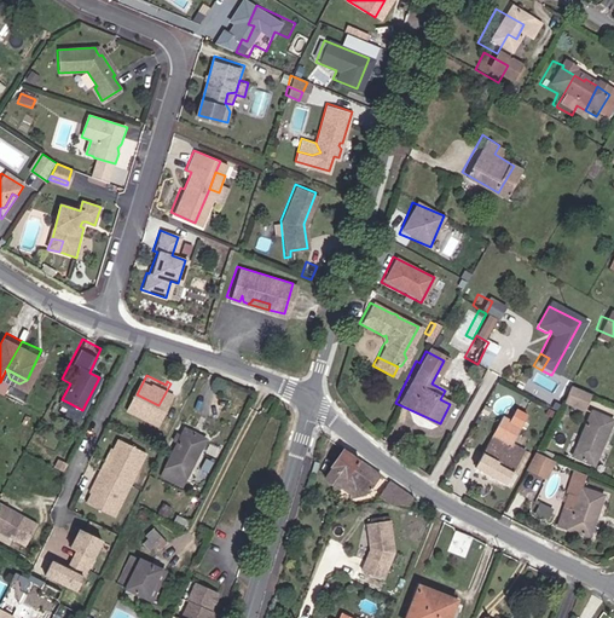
[(158,405),(166,409),(178,387),(171,383),(158,405)]
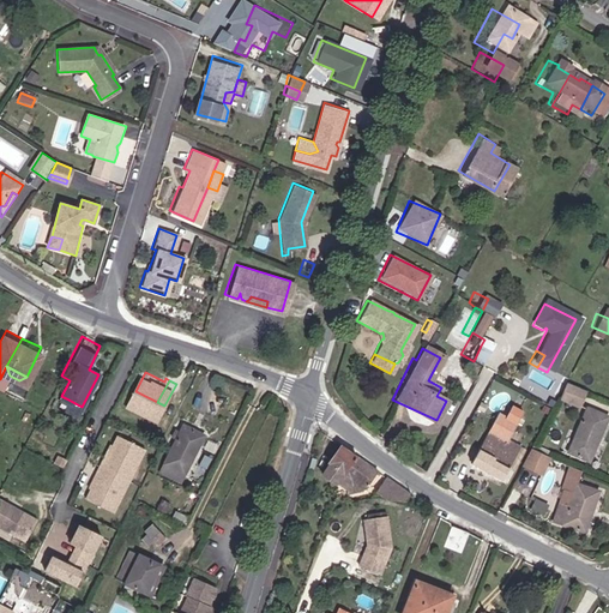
[(549,402),(568,409),(574,397),(555,390),(549,402)]
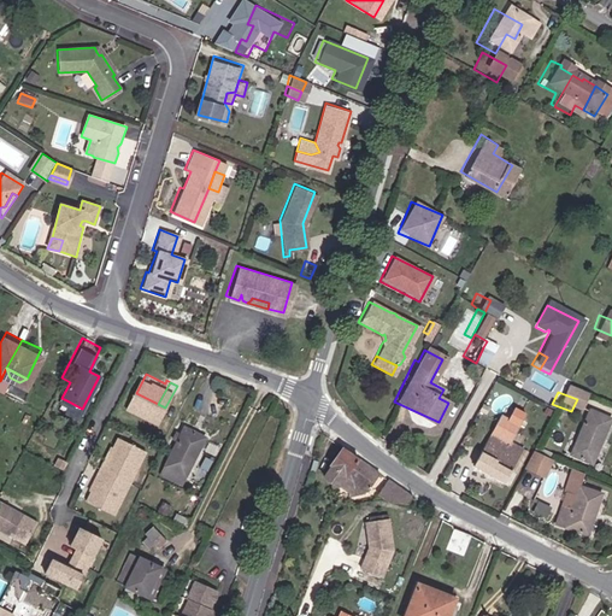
[(78,416),(82,409),(69,402),(65,410),(78,416)]
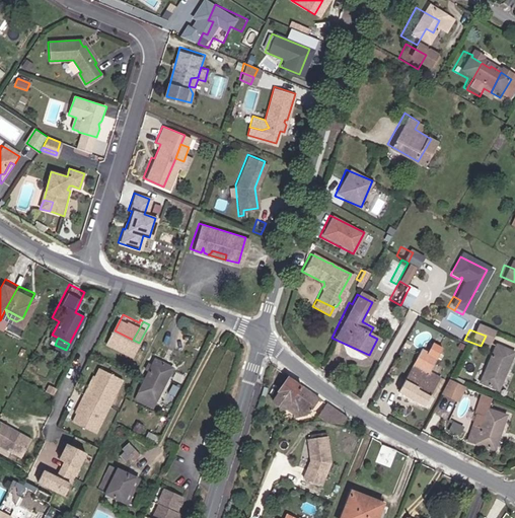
[(433,377),(423,372),(427,362),(432,364),(435,356),(432,354),(434,350),(425,346),(421,352),(414,348),(396,380),(423,395),(433,377)]
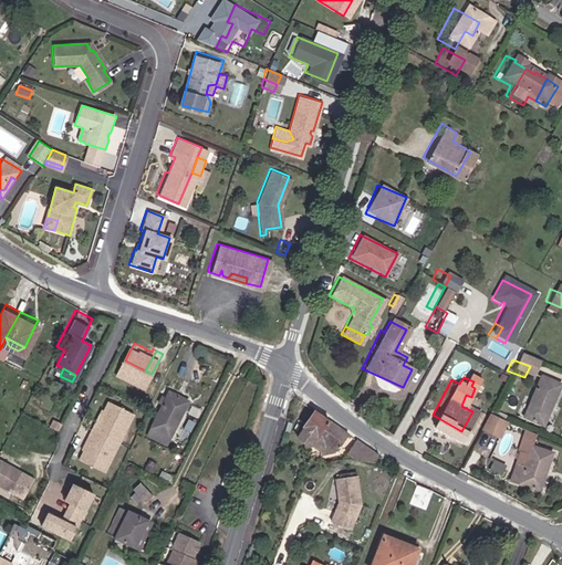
[(521,418),(540,426),(555,385),(537,378),(521,418)]
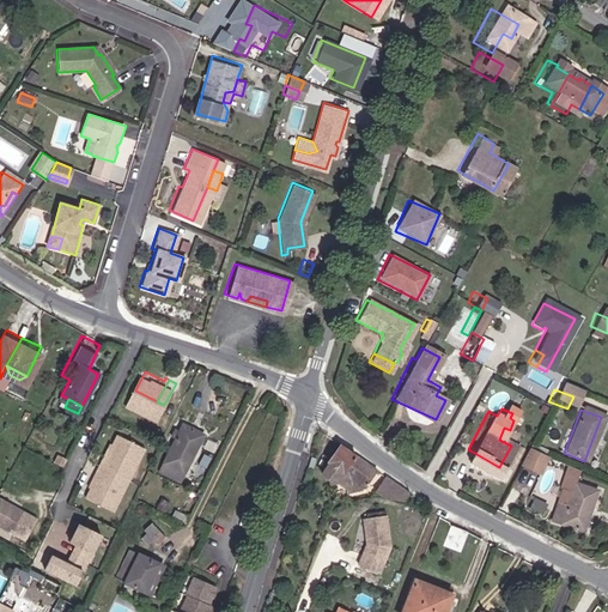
[(165,461),(187,470),(205,432),(183,424),(178,432),(172,431),(170,437),(175,440),(165,461)]
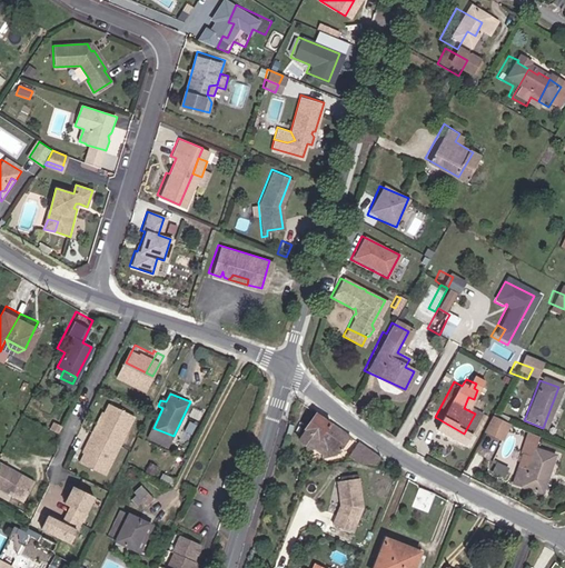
[(91,438),(79,460),(101,471),(130,416),(108,405),(100,420),(98,419),(89,437),(91,438)]
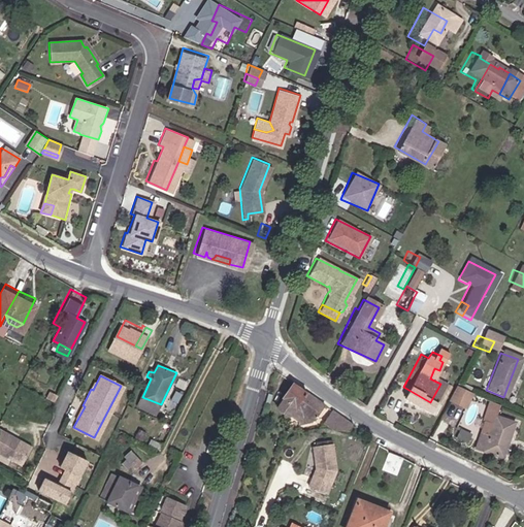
[(317,424),(327,408),(294,384),(280,406),(291,415),(293,413),(303,419),(303,423),(317,424)]
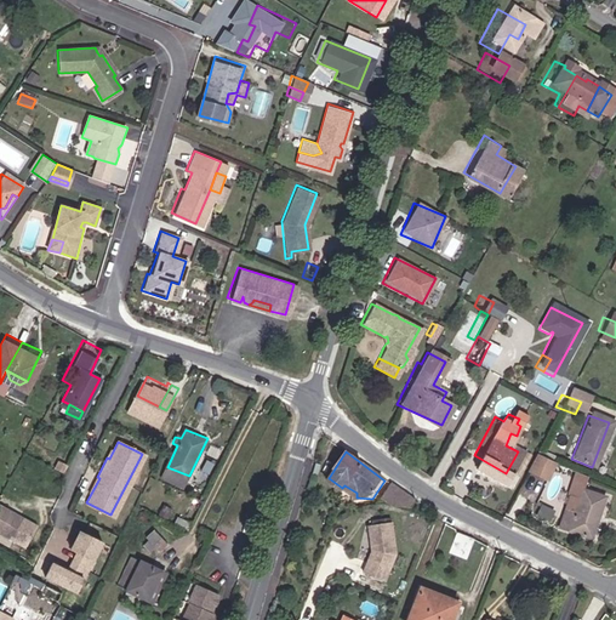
[(500,485),(506,473),(474,455),(467,467),(500,485)]
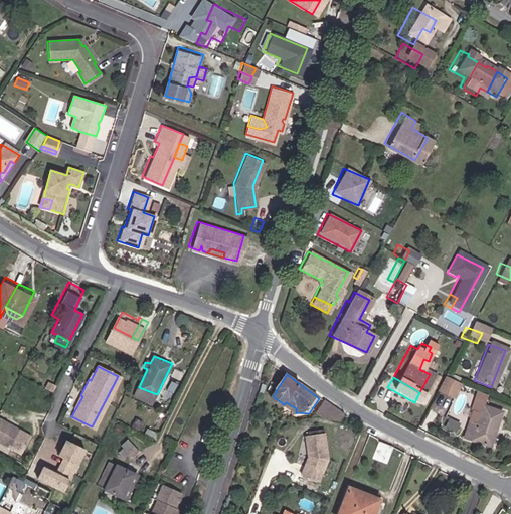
[(456,386),(440,377),(426,404),(442,413),(456,386)]
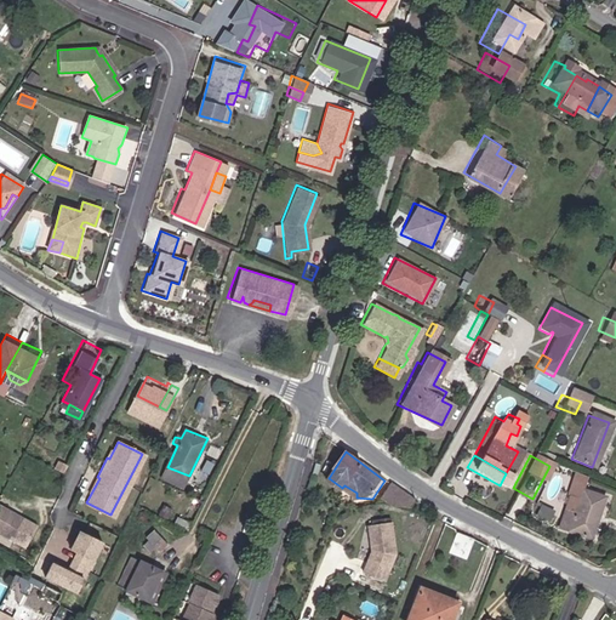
[(184,484),(189,476),(167,467),(164,476),(184,484)]
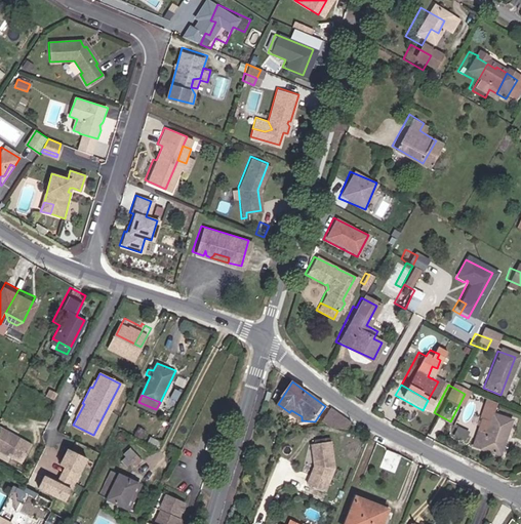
[(483,433),(488,414),(491,406),(484,404),(476,431),(483,433)]
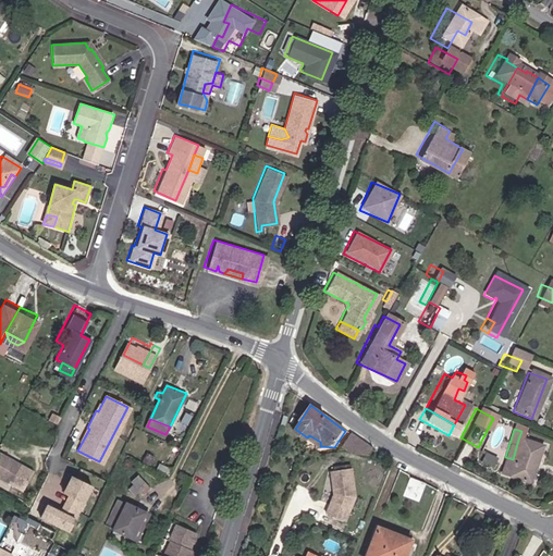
[(370,457),(373,452),(359,443),(351,436),(343,448),(370,457)]
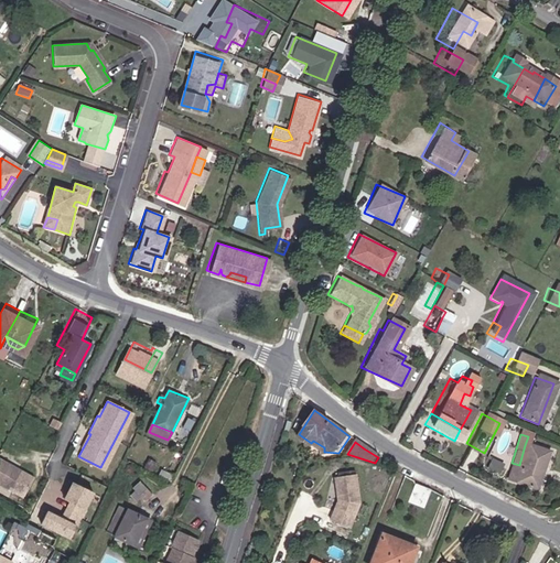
[(546,452),(525,445),(519,465),(512,463),(506,480),(534,489),(546,452)]
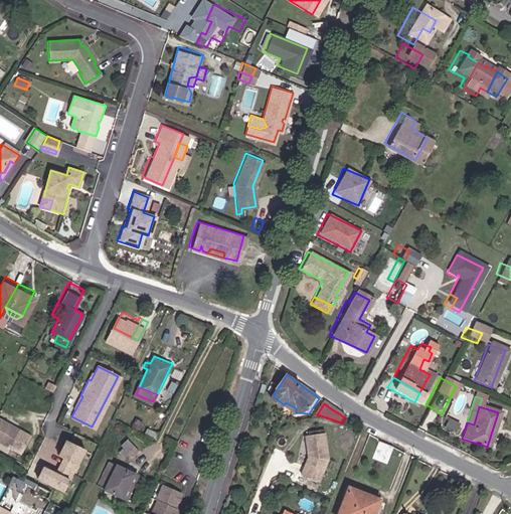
[(34,431),(0,412),(0,435),(25,449),(34,431)]
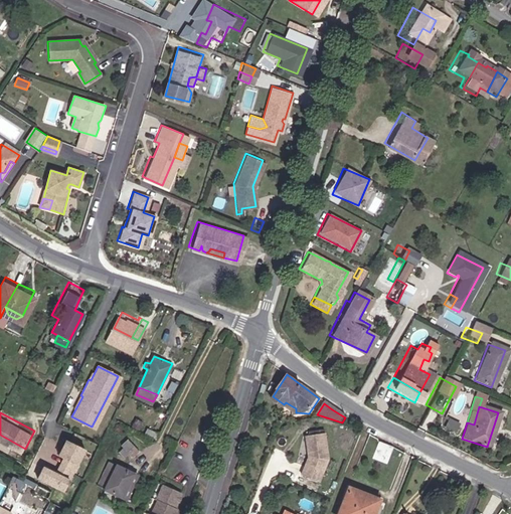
[(128,453),(137,447),(125,430),(116,435),(119,441),(113,444),(118,451),(125,448),(128,453)]
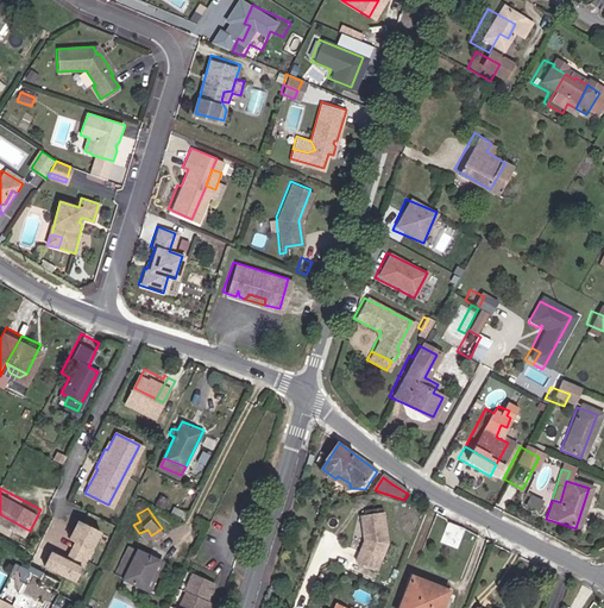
[(392,547),(391,516),(369,516),(370,540),(358,562),(379,574),(392,547)]
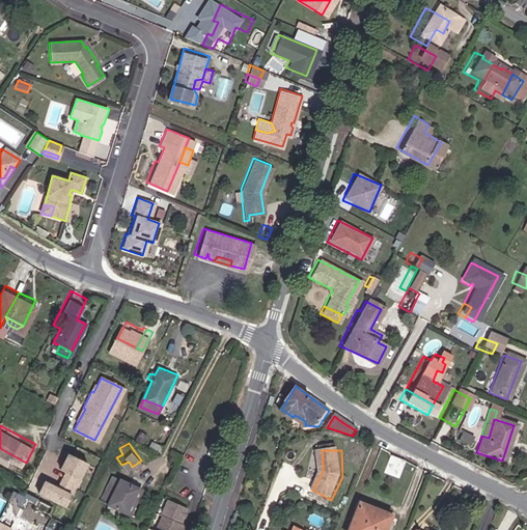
[(87,462),(68,453),(61,469),(65,471),(58,487),(44,480),(38,493),(68,506),(87,462)]
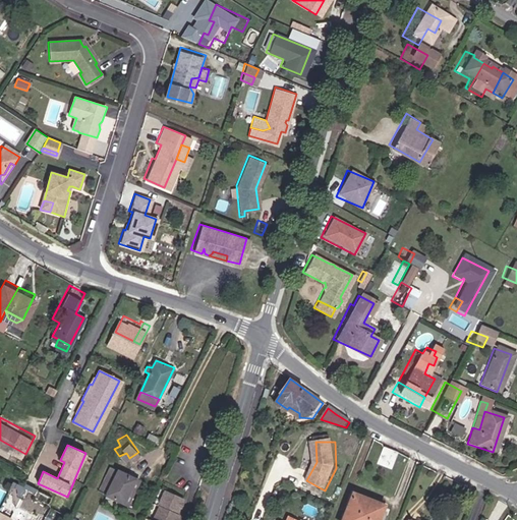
[(379,463),(392,468),(398,452),(386,446),(379,463)]
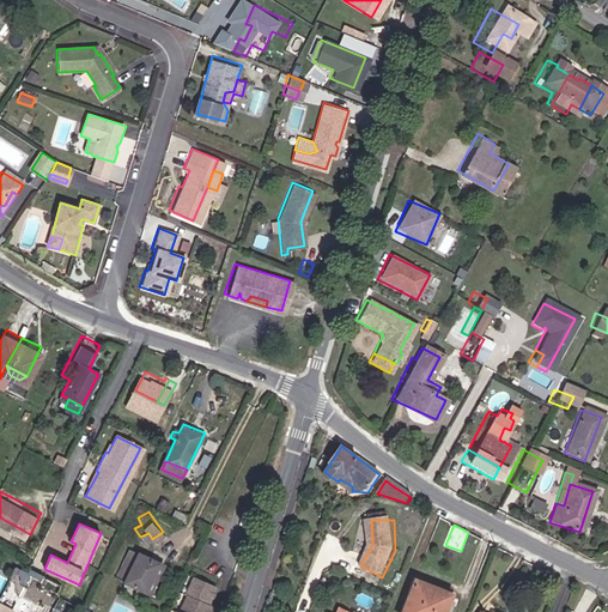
[(120,579),(146,591),(159,562),(134,551),(120,579)]
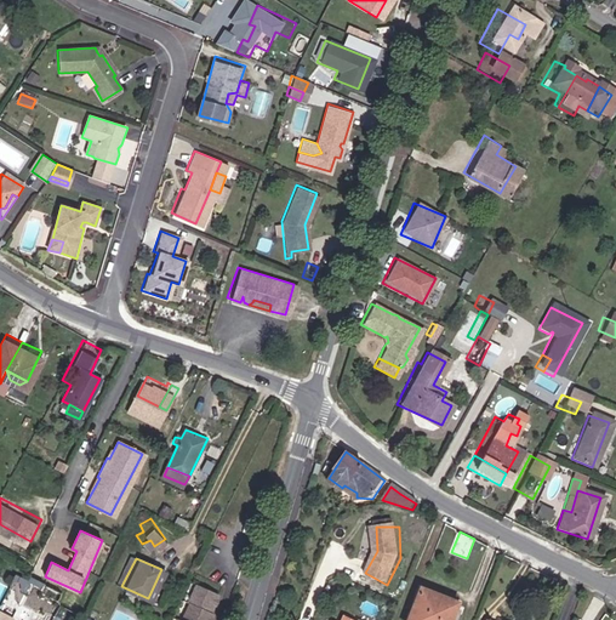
[(298,580),(308,584),(313,567),(303,563),(298,580)]
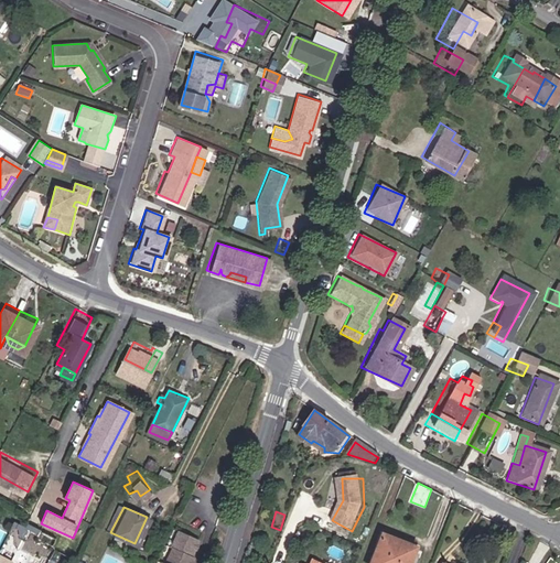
[(190,562),(192,556),(190,556),(196,540),(176,532),(171,549),(172,550),(167,562),(190,562)]
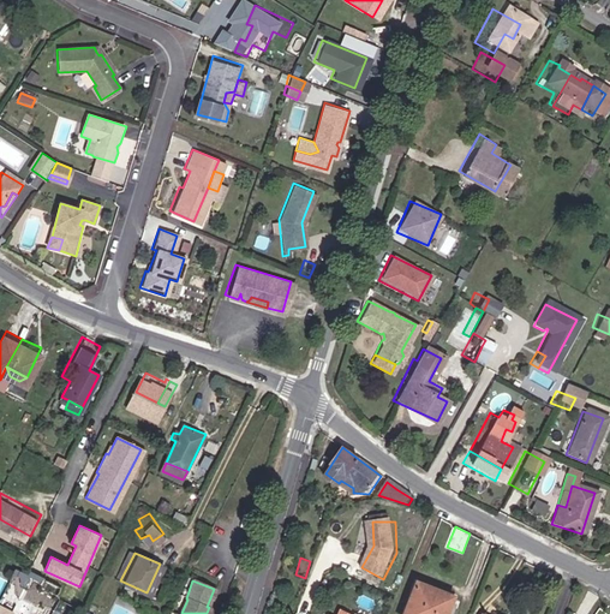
[(453,613),(456,606),(444,601),(448,594),(424,584),(411,613),(453,613)]
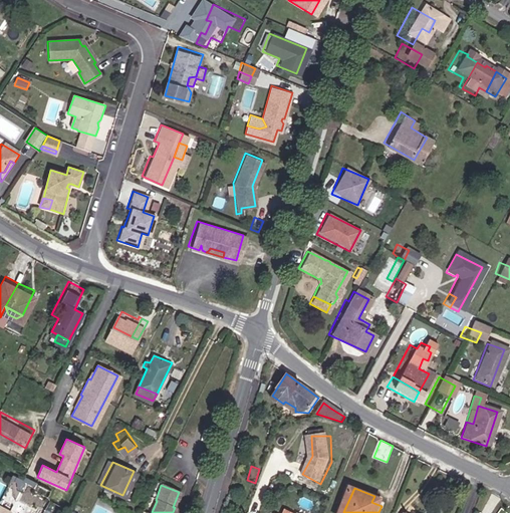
[(371,502),(381,506),(385,499),(374,496),(371,502)]
